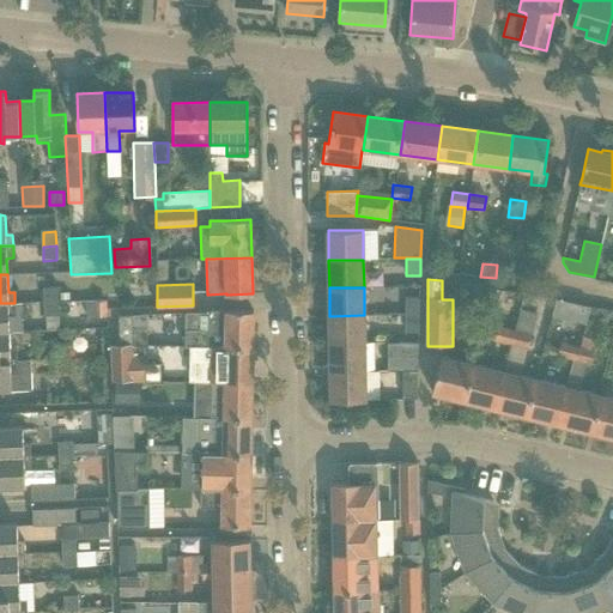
[(59,302),(58,289),(44,289),(46,302),(59,302)]
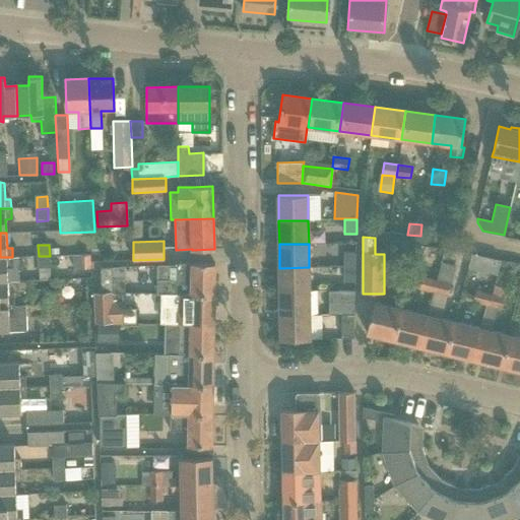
[(344,252),(344,267),(355,267),(355,252),(344,252)]
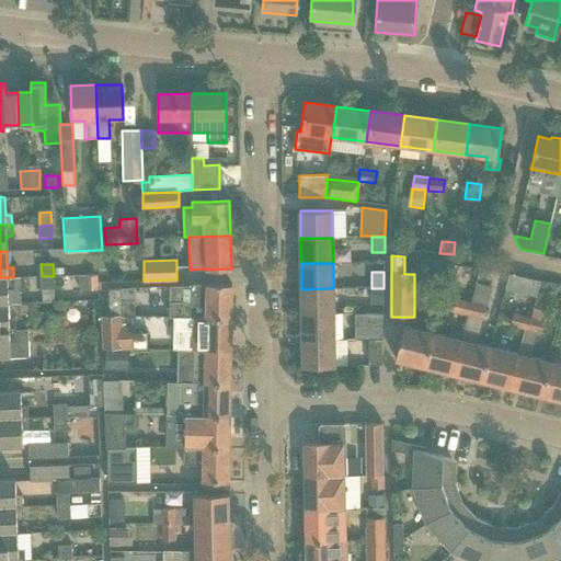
[(54,289),(54,276),(42,276),(42,290),(54,289)]
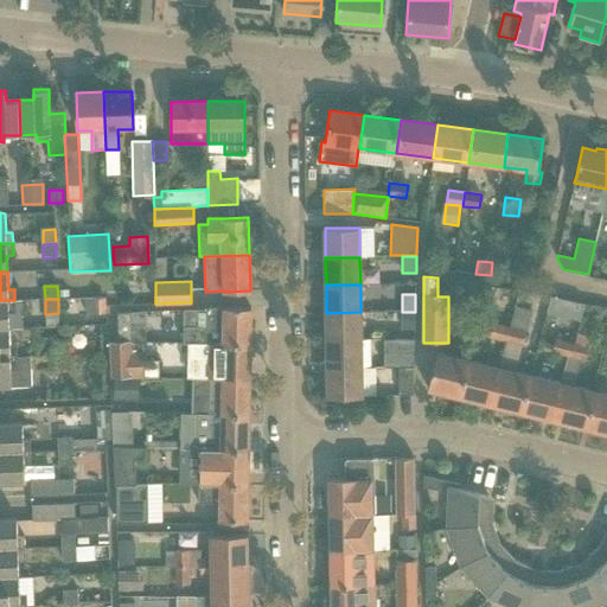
[(93,313),(106,313),(106,299),(93,299),(93,313)]
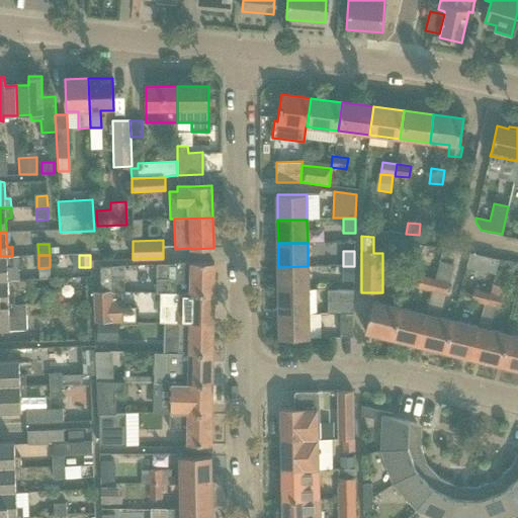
[(12,256),(0,256),(0,280),(7,280),(7,267),(13,267),(12,256)]
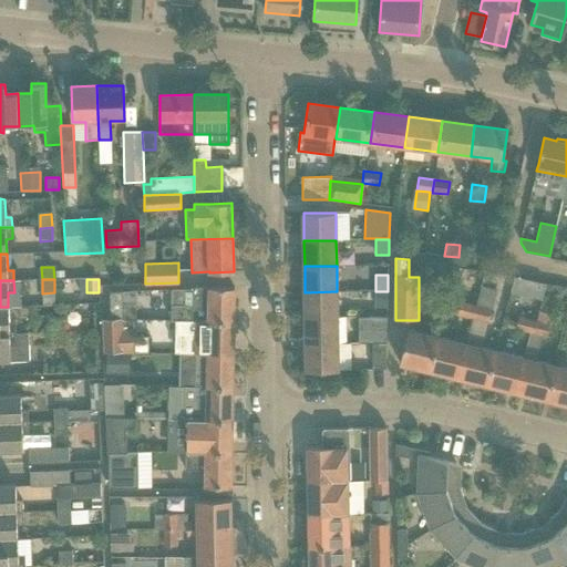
[(533,281),(528,297),(542,300),(546,284),(533,281)]
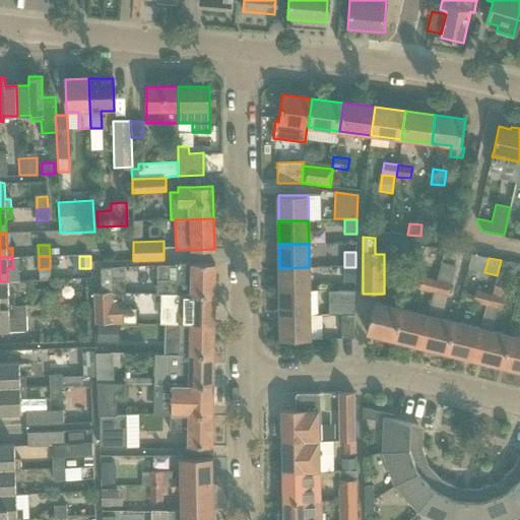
[(430,315),(421,346),(449,353),(457,322),(441,318),(455,266),(441,262),(437,279),(434,291),(433,291),(427,315),(430,315)]
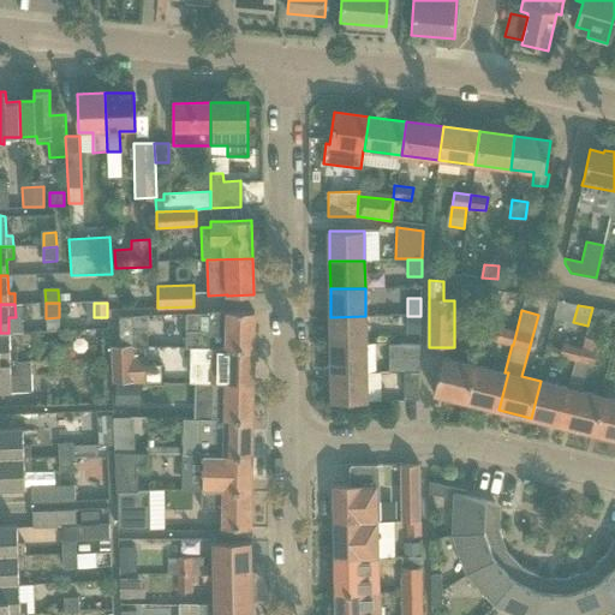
[(186,330),(185,346),(190,346),(254,348),(254,311),(227,311),(208,311),(208,314),(186,314),(186,330)]
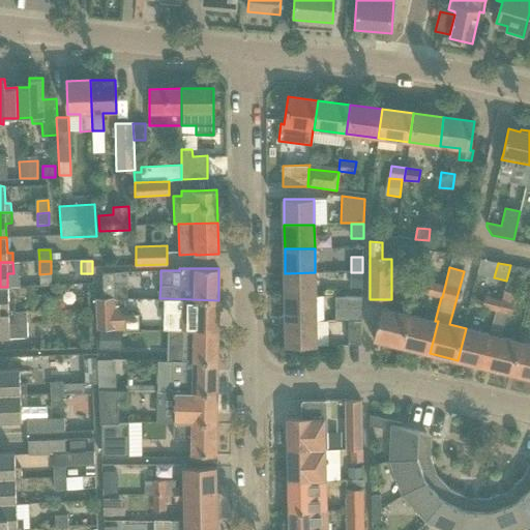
[(127,281),(115,281),(115,272),(102,272),(102,298),(115,298),(127,298),(127,281)]
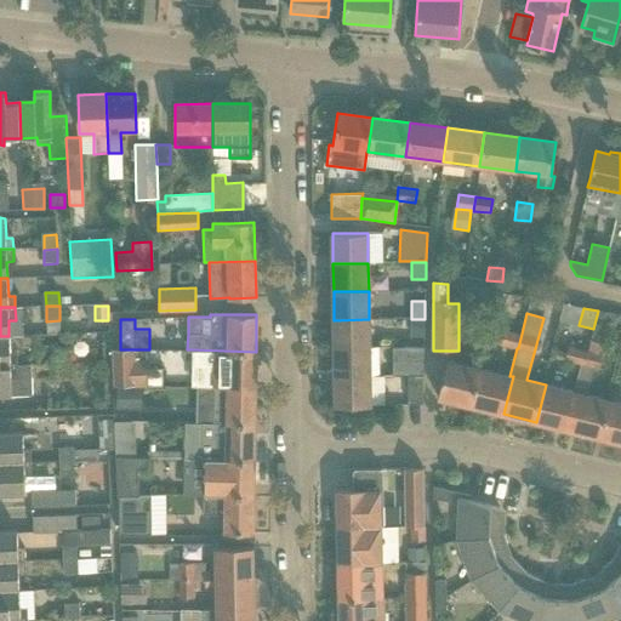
[(369,347),(369,319),(334,320),(334,348),(369,347)]
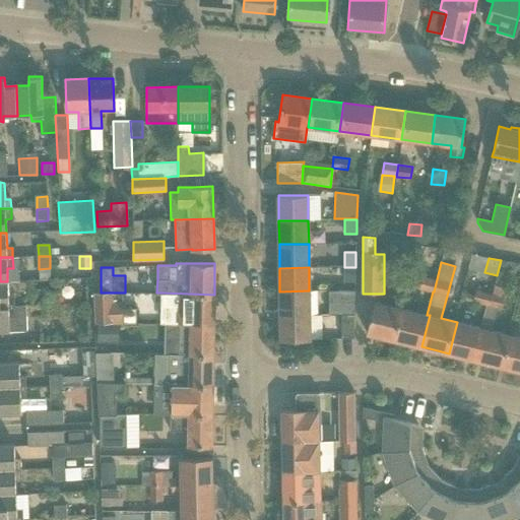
[(355,267),(344,267),(344,281),(355,281),(355,267)]
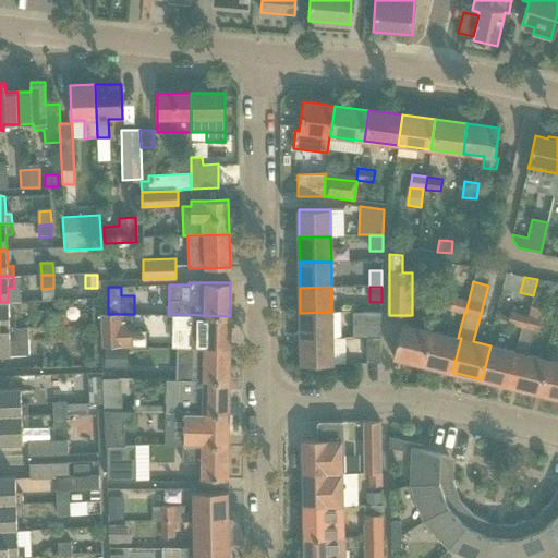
[(451,310),(464,313),(465,313),(469,300),(455,296),(451,310)]
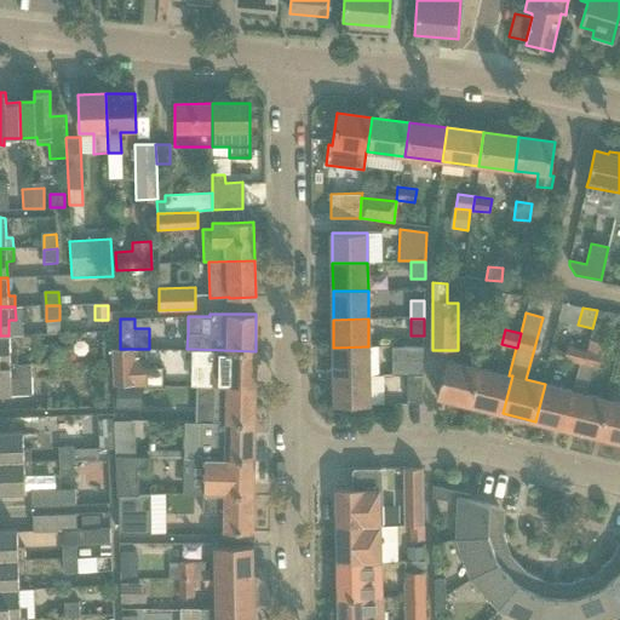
[(9,336),(0,336),(0,365),(17,365),(16,352),(10,354),(9,336)]
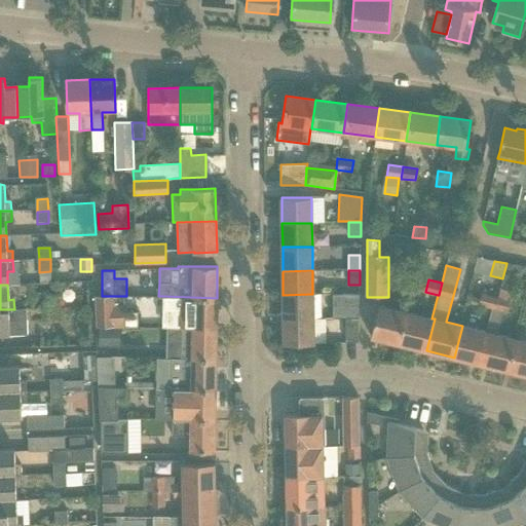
[(494,296),(491,308),(486,332),(490,333),(497,334),(503,311),(505,311),(509,299),(506,299),(509,291),(499,289),(497,297),(494,296)]
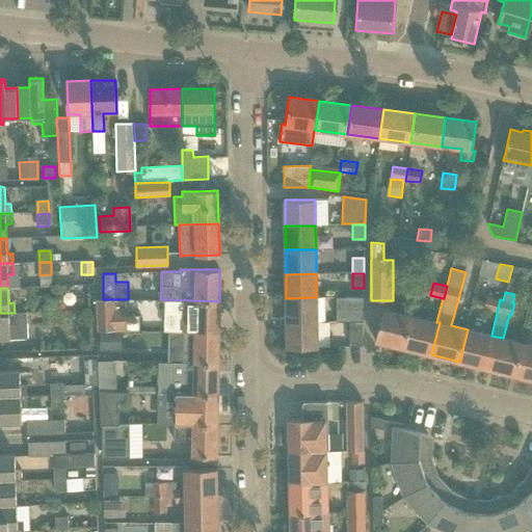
[(500,299),(486,296),(483,309),(497,312),(500,299)]
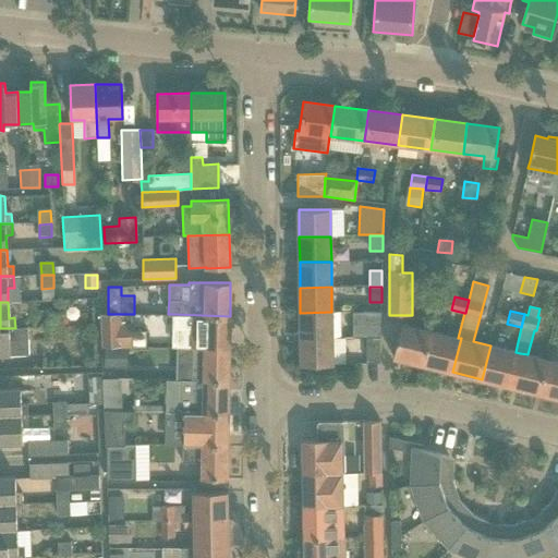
[(331,312),(300,313),(301,338),(332,337),(331,312)]
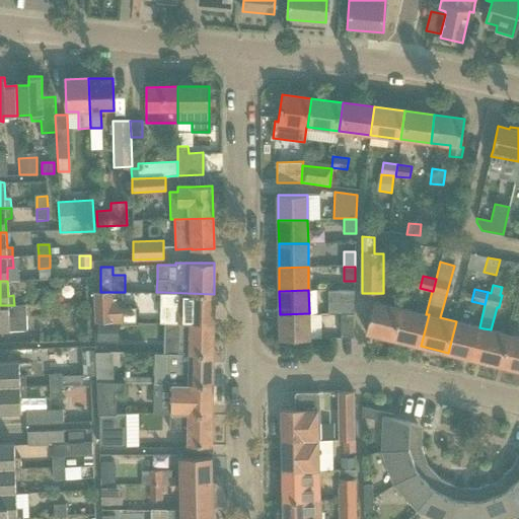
[(353,313),(353,290),(327,290),(327,313),(353,313)]
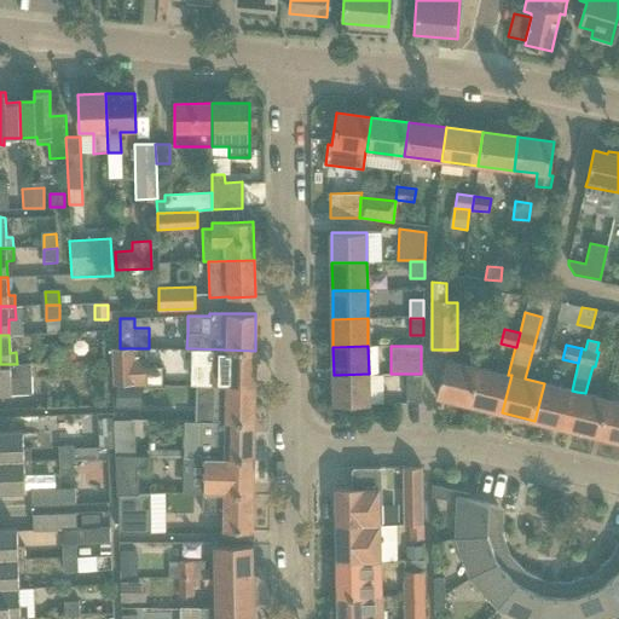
[(120,348),(111,348),(113,383),(143,385),(148,385),(162,385),(162,366),(145,366),(145,360),(134,360),(134,348),(120,348)]
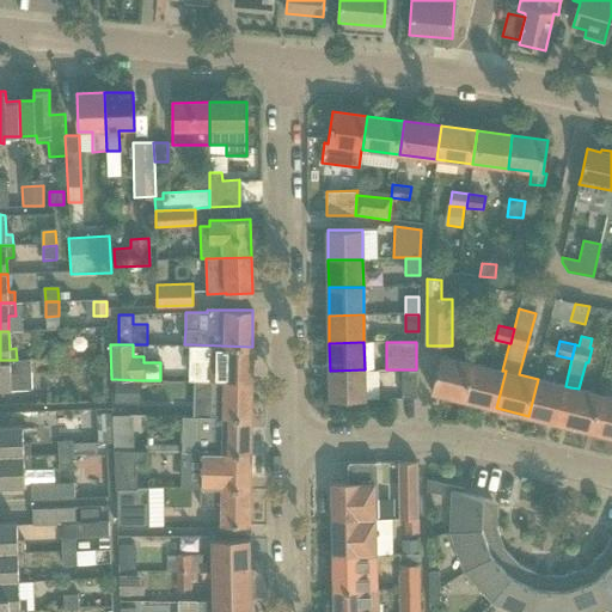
[(252,347),(189,344),(189,361),(206,361),(206,383),(251,383),(252,347)]
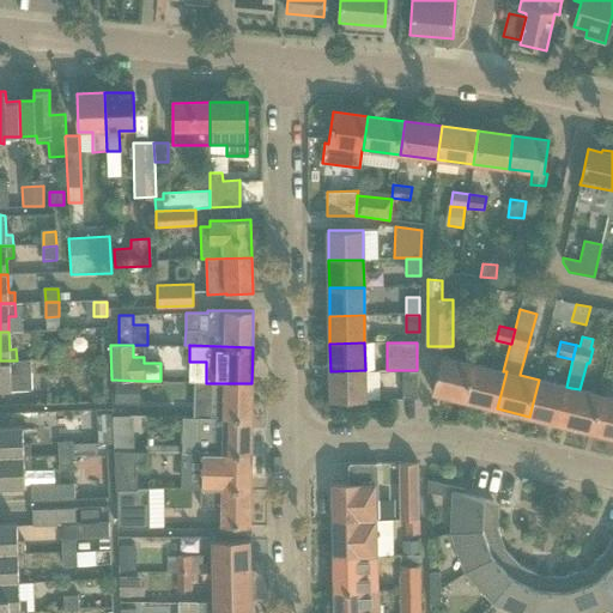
[(56,360),(70,360),(68,346),(56,347),(56,360)]
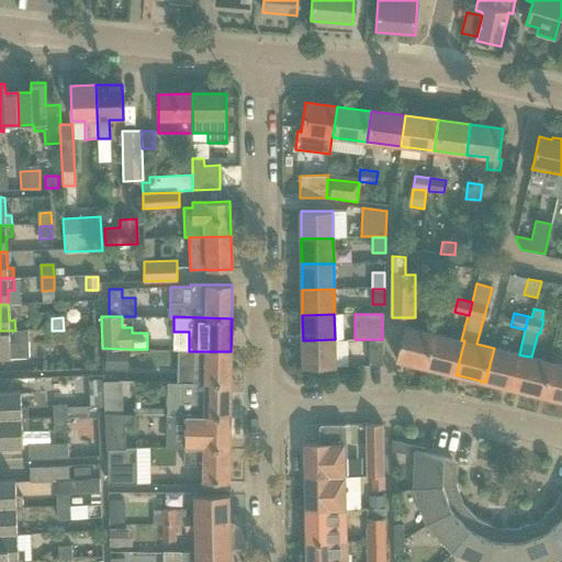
[(435,334),(405,326),(396,360),(426,368),(435,334)]
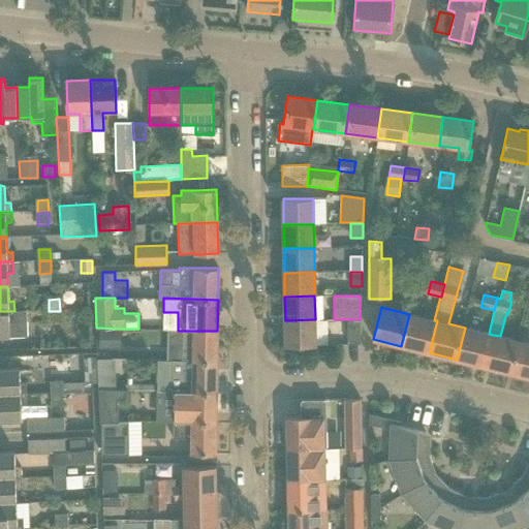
[(14,311),(0,311),(0,337),(28,336),(27,310),(14,311)]
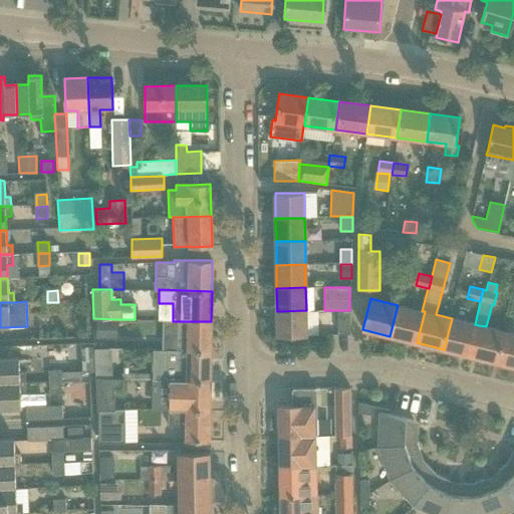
[(59,313),(58,302),(47,302),(48,314),(59,313)]
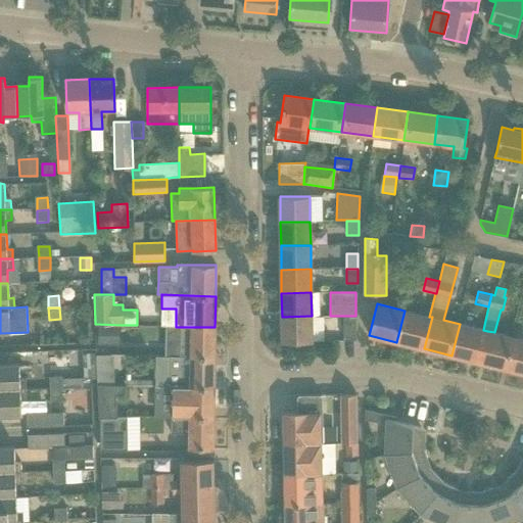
[(432,317),(429,317),(405,311),(396,342),(424,348),(432,317)]
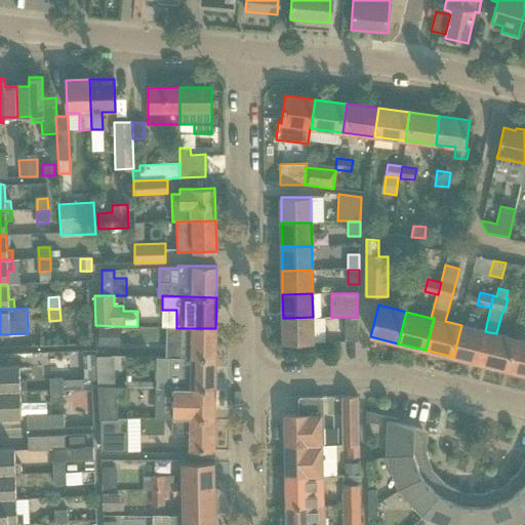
[(313,342),(313,317),(283,318),(283,342),(313,342)]
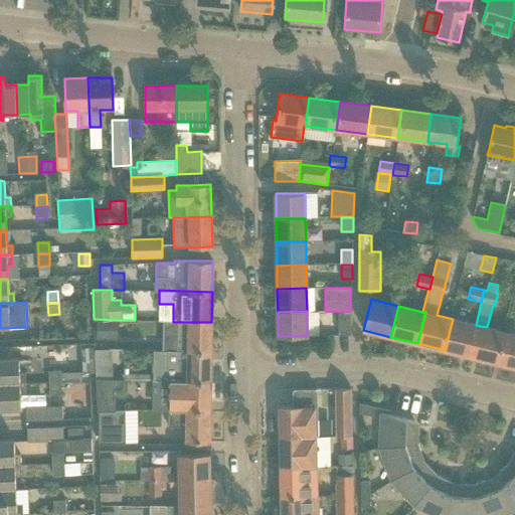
[(351,335),(350,312),(338,313),(339,335),(351,335)]
